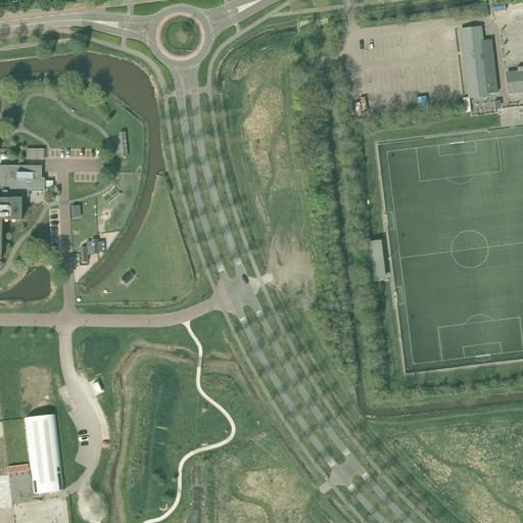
[(465,68),(469,98),(479,97),(488,96),(488,94),(493,93),(497,93),(497,92),(496,92),(495,85),(494,77),(493,75),(492,75),(490,75),(489,64),(490,64),(491,63),(491,62),(490,51),(489,41),(491,41),(491,40),(482,41),(480,28),(470,29),(461,30),(465,68)]
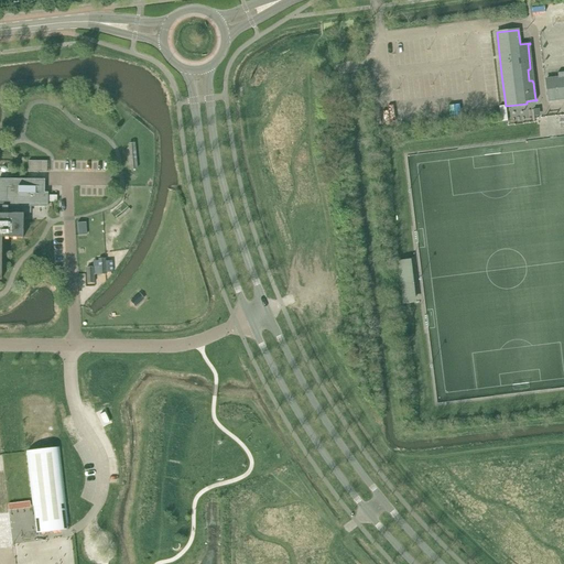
[(563,76),(545,79),(549,100),(563,98),(563,76)]
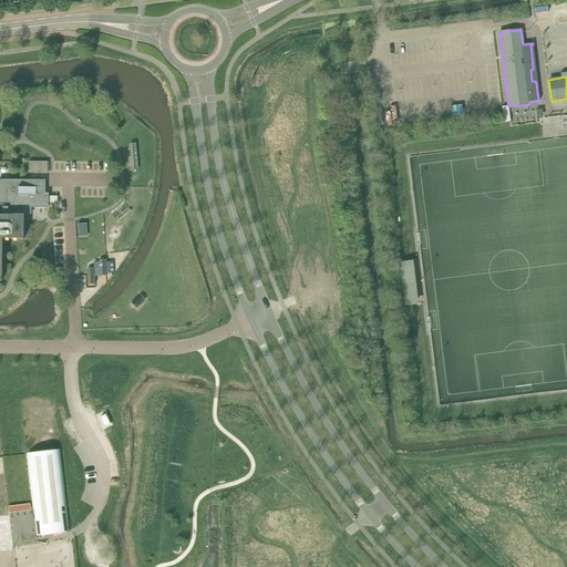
[(29,162),(29,173),(48,174),(48,162),(29,162)]
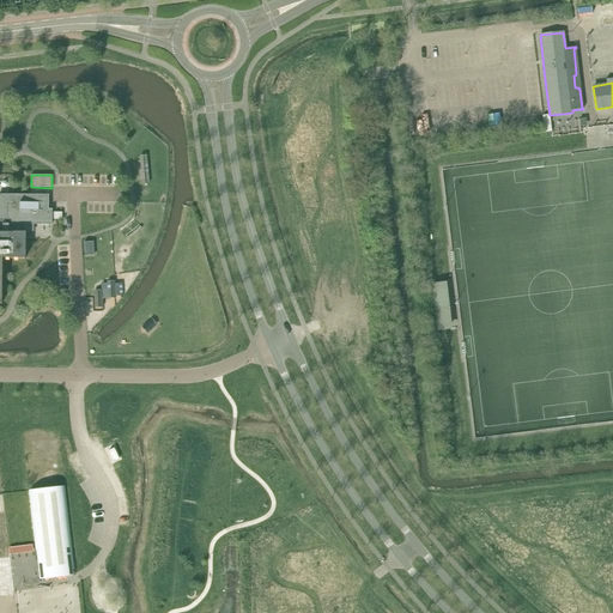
[(0,303),(1,304),(2,259),(25,259),(25,232),(24,232),(25,225),(52,225),(53,210),(49,210),(49,195),(0,194),(0,303)]
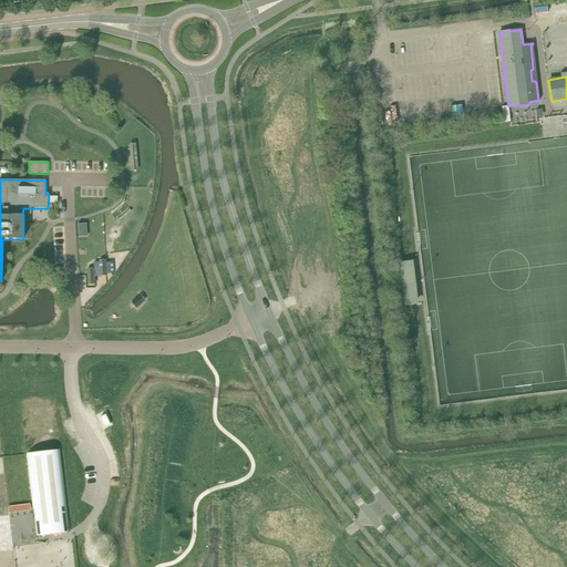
[(405,306),(418,305),(412,261),(401,263),(405,306)]
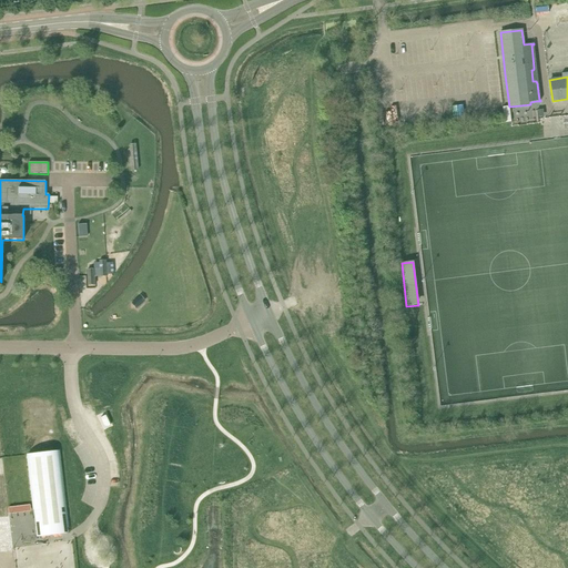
[(36,531),(69,527),(60,450),(24,455),(31,510),(33,509),(36,531)]
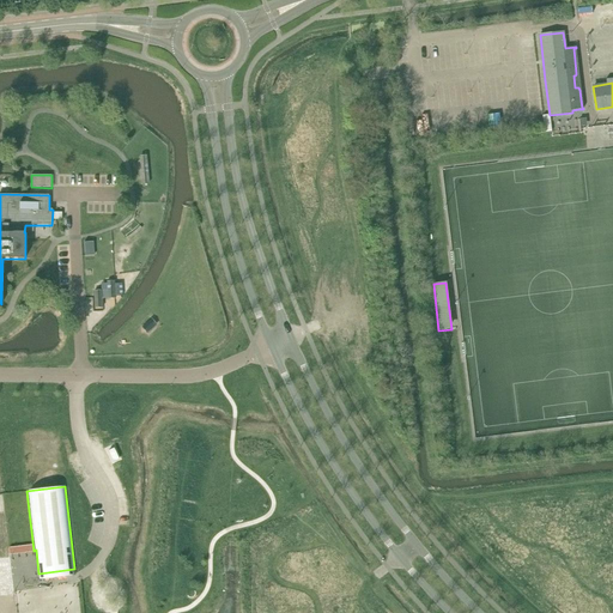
[(76,575),(74,569),(38,574),(40,580),(76,575)]
